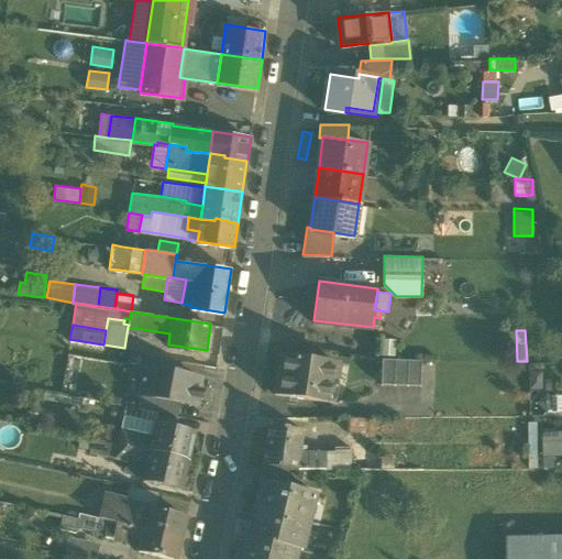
[(382,355),(396,358),(396,338),(382,338),(382,355)]
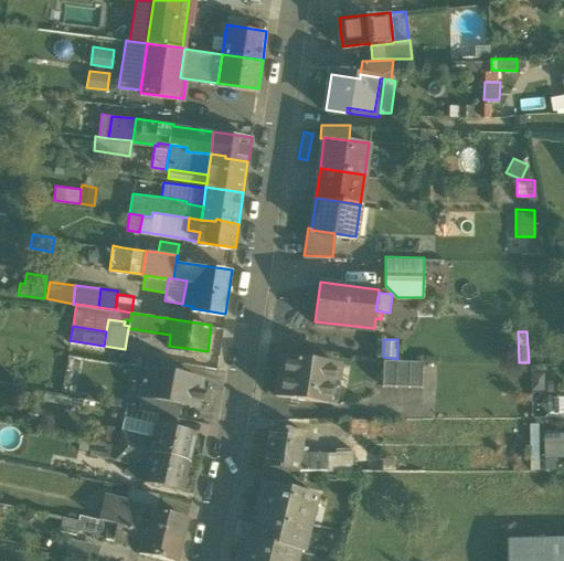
[(276,393),(330,402),(332,385),(338,380),(340,364),(282,356),(276,393)]
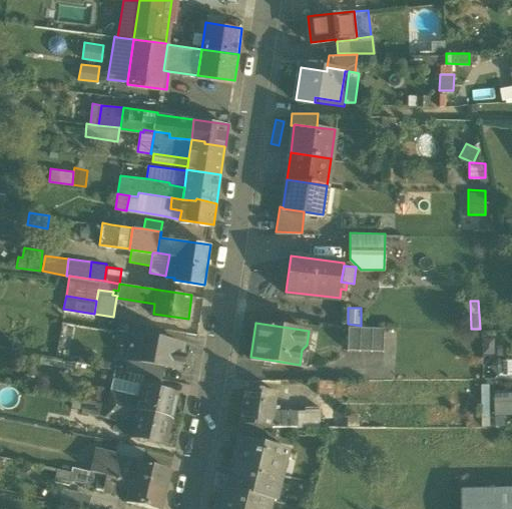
[(348,349),(383,350),(384,327),(361,326),(349,326),(348,349)]
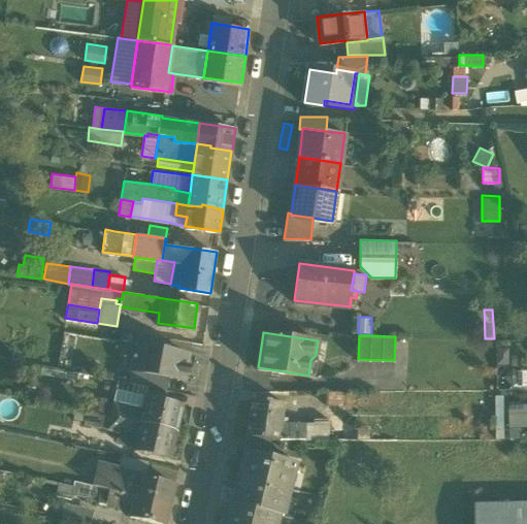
[(168,375),(184,379),(189,353),(136,344),(131,368),(168,375)]
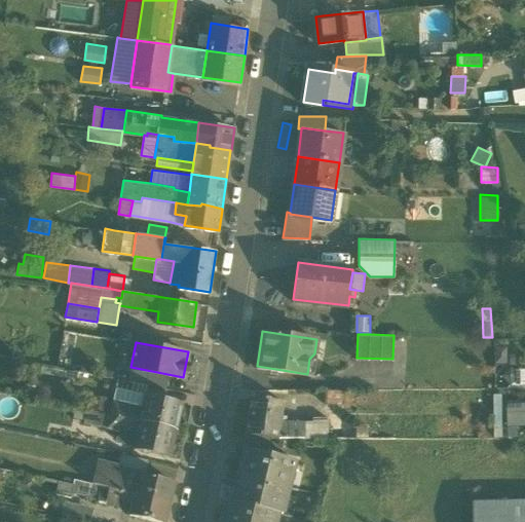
[(507,345),(493,345),(493,363),(507,363),(507,345)]
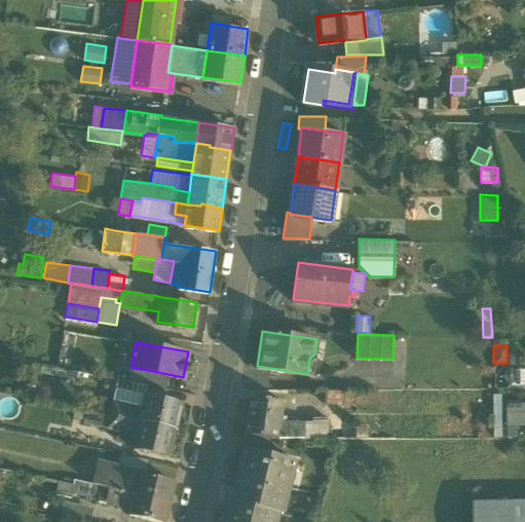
[(67,375),(77,376),(79,369),(58,365),(42,362),(40,372),(67,377),(67,375)]
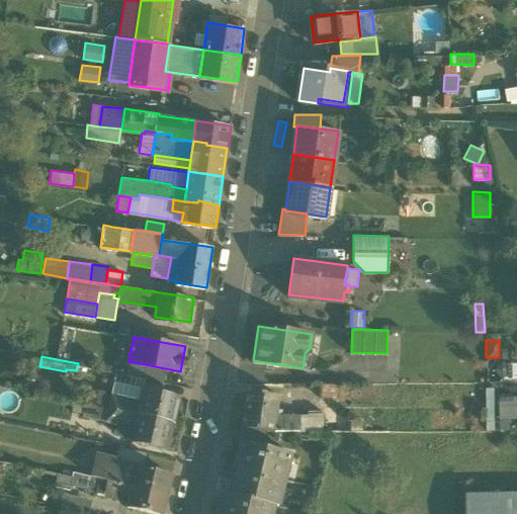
[(145,376),(163,380),(165,368),(128,361),(126,373),(132,374),(145,376)]
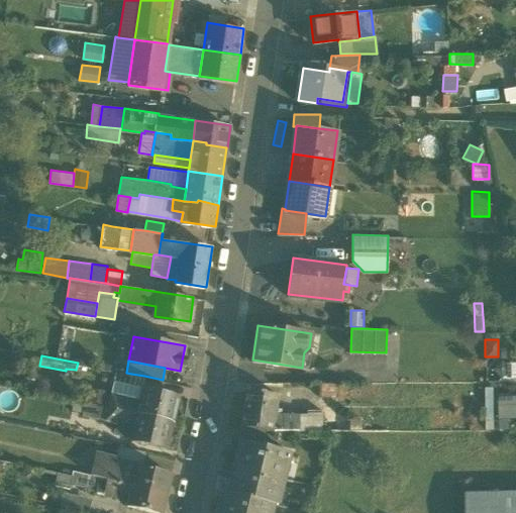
[(114,379),(112,390),(111,393),(139,399),(142,386),(144,376),(131,374),(129,383),(114,379)]
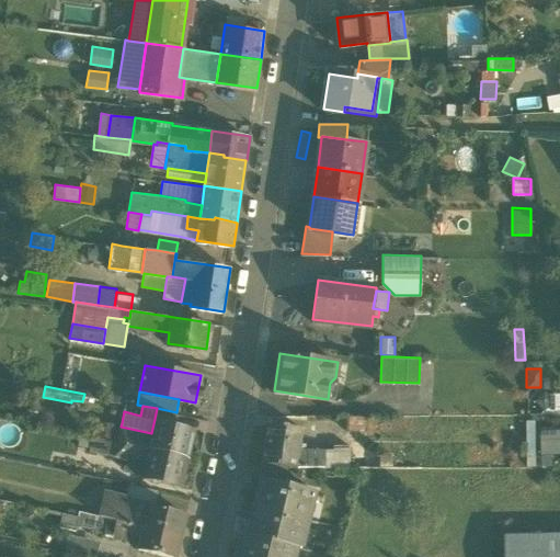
[(367,412),(347,412),(347,431),(367,431),(367,412)]
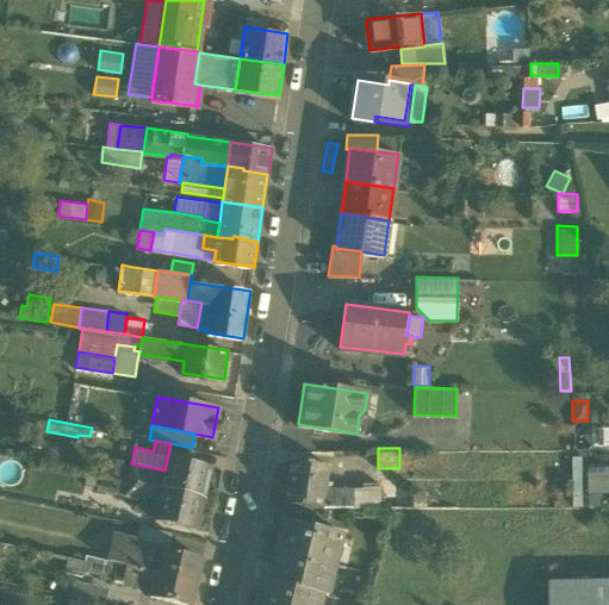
[(573,505),(583,505),(582,454),(572,454),(573,505)]
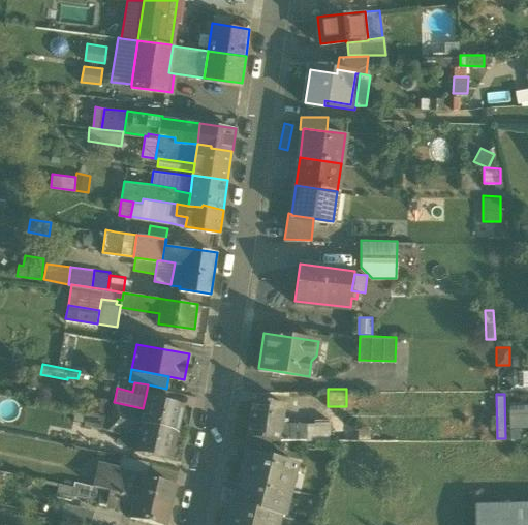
[(93,395),(90,411),(111,415),(114,402),(115,399),(93,395)]
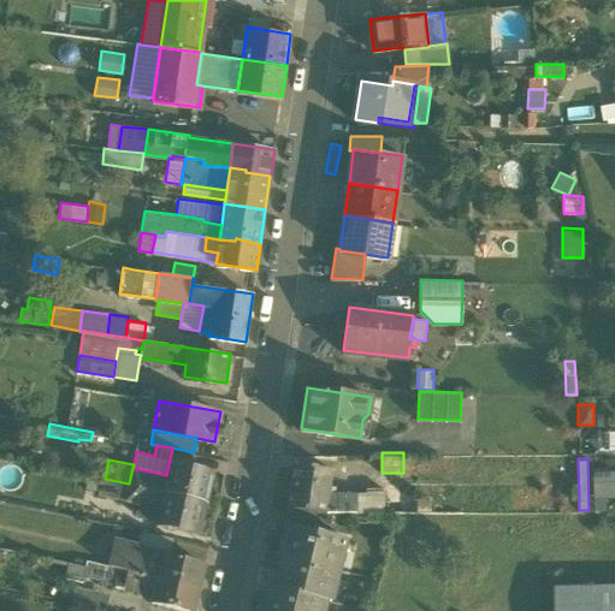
[(132,468),(129,484),(207,502),(214,470),(170,460),(166,475),(132,468)]
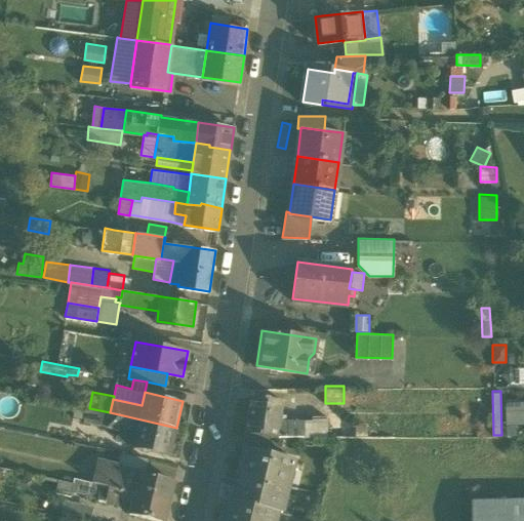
[(278,436),(293,436),(294,422),(280,422),(283,400),(250,395),(245,432),(270,435),(278,436)]
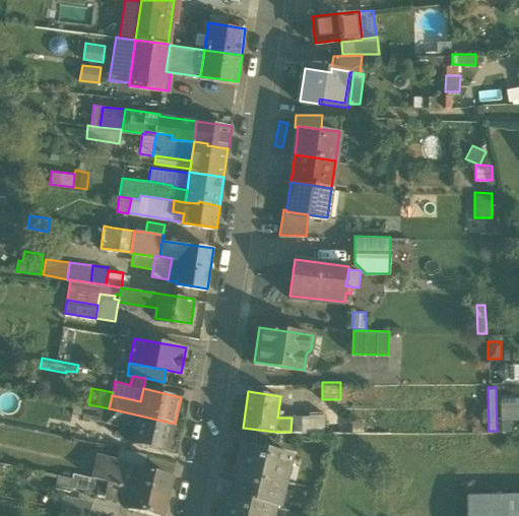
[(518,393),(500,395),(501,420),(518,417),(518,393)]
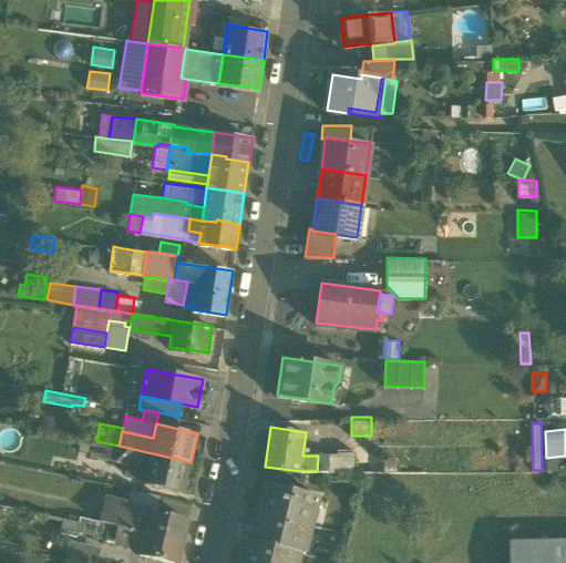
[(90,454),(116,460),(119,446),(96,441),(93,440),(90,454)]
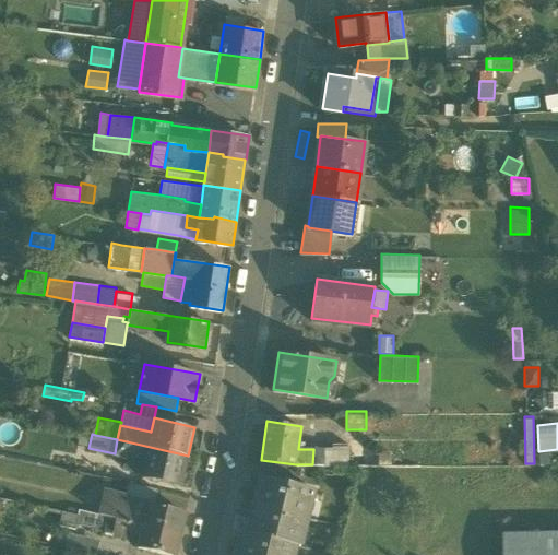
[(115,453),(128,457),(144,460),(142,471),(141,474),(181,484),(188,456),(117,439),(115,453)]
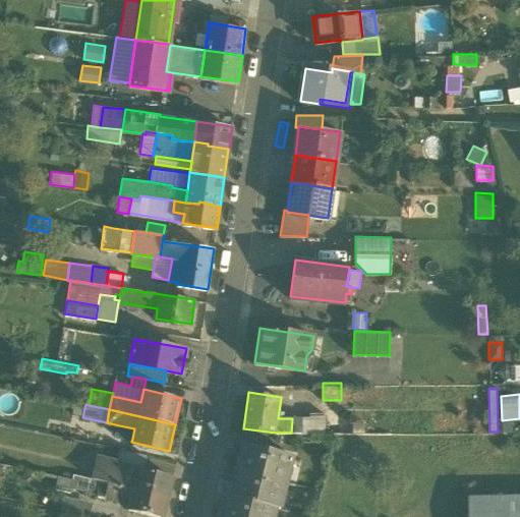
[(310,433),(325,433),(325,422),(325,412),(309,413),(310,417),(310,433)]
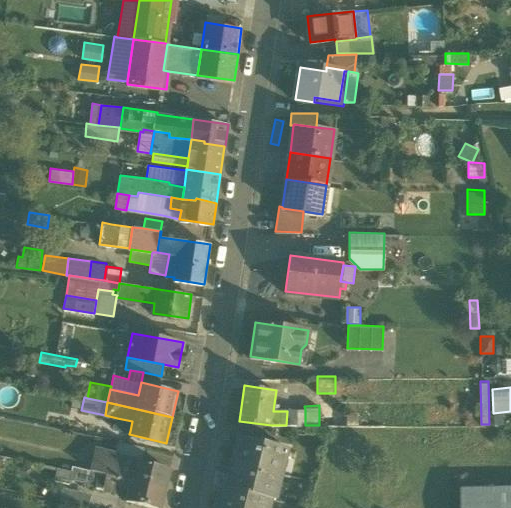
[(286,425),(305,425),(305,410),(287,411),(286,425)]
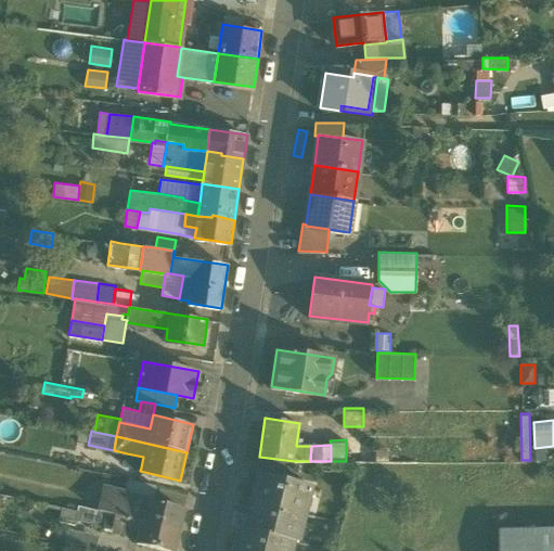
[(358,461),(362,461),(361,450),(346,450),(346,461),(358,461)]
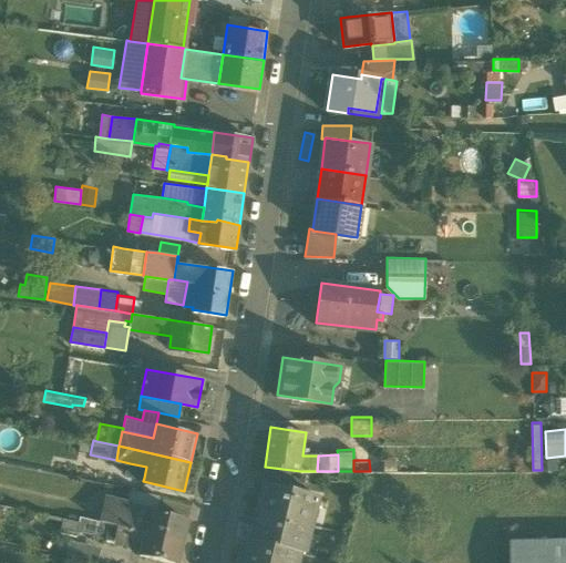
[(126,473),(144,478),(146,467),(130,463),(126,473)]
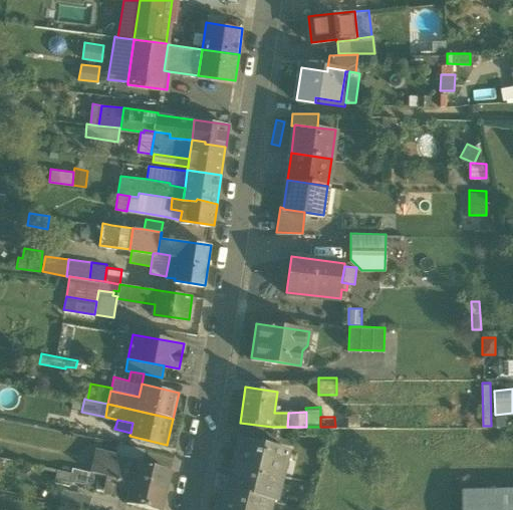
[(241,437),(260,442),(264,426),(240,423),(236,438),(240,439),(241,437)]
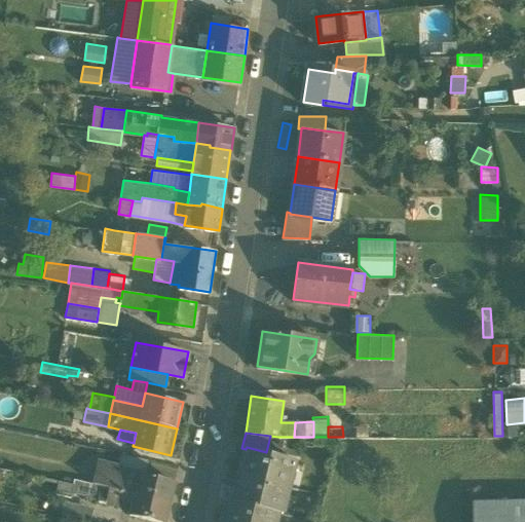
[(246,449),(240,474),(282,484),(289,457),(266,452),(247,447),(246,449)]
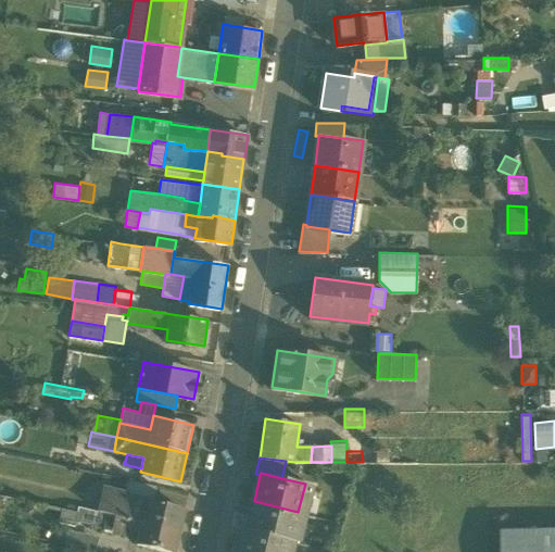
[(125,494),(153,501),(158,485),(128,478),(125,492),(125,494)]
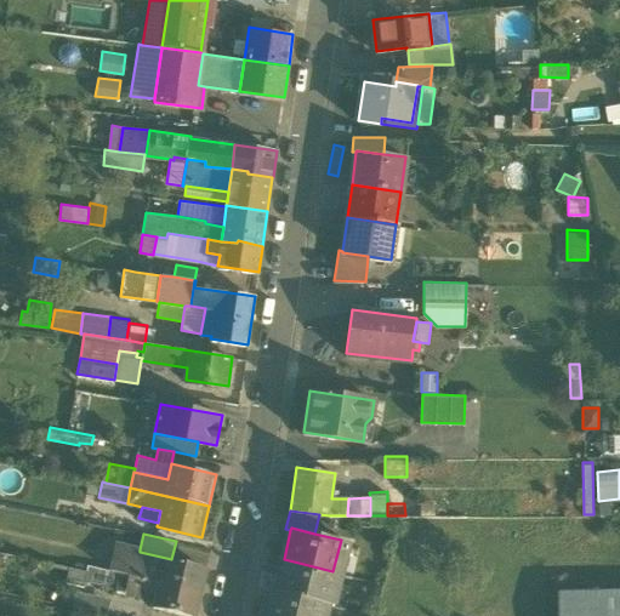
[(348,541),(341,540),(333,571),(341,572),(348,541)]
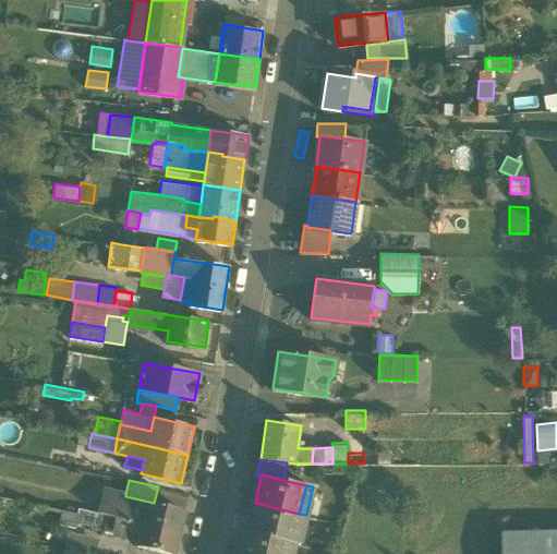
[(100,513),(109,515),(180,531),(184,509),(154,503),(125,496),(125,494),(106,489),(100,513)]
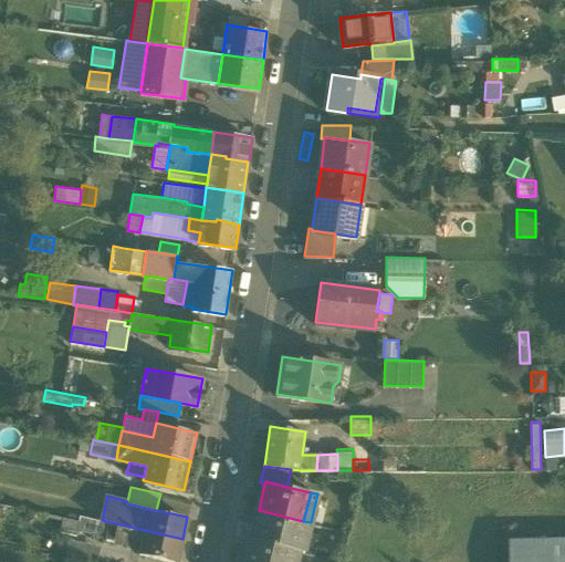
[(296,549),(303,521),(259,510),(252,539),(292,548),(296,549)]
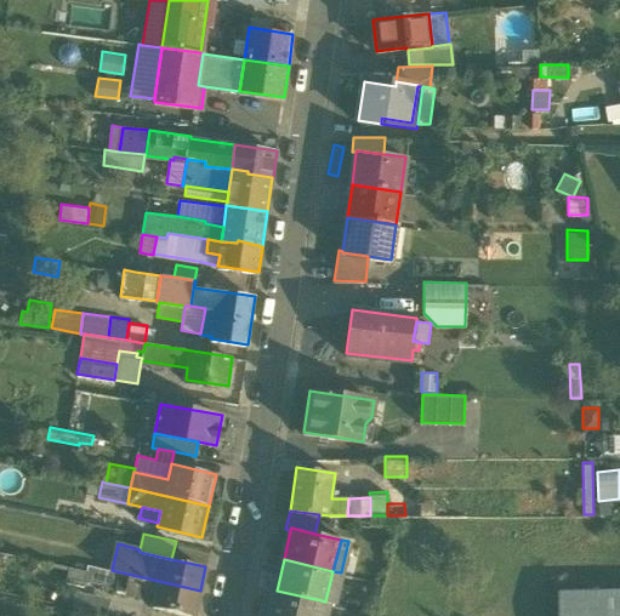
[(86,577),(118,586),(121,572),(112,570),(87,564),(86,569),(69,565),(67,581),(84,585),(86,577)]
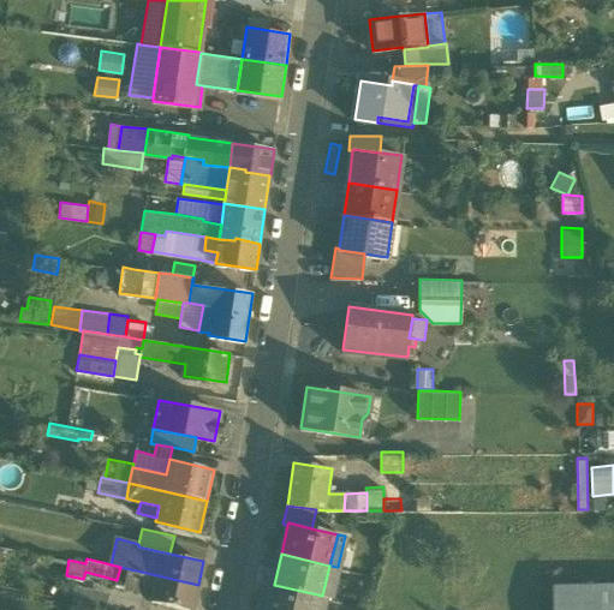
[(192,609),(198,585),(120,567),(117,580),(117,584),(154,592),(153,599),(192,609)]
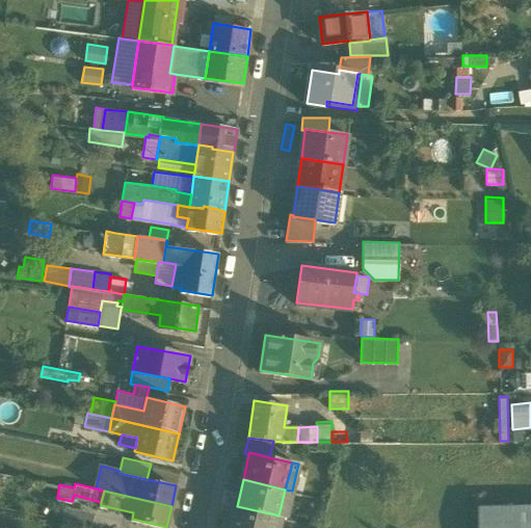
[(62,519),(93,526),(96,511),(65,504),(62,519)]
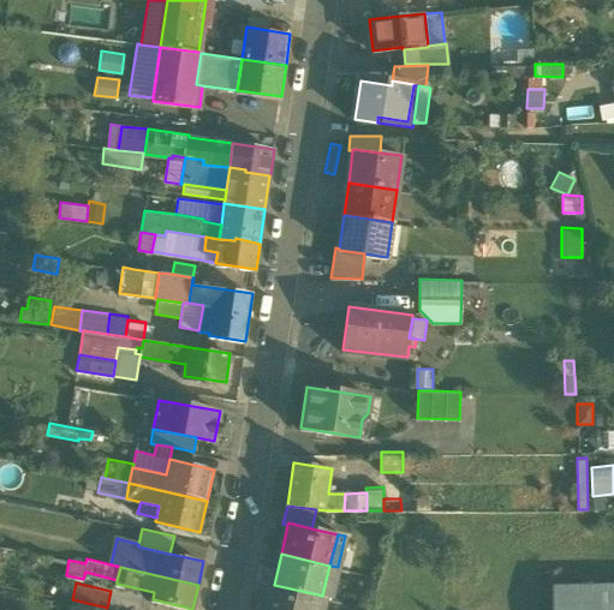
[(314,609),(317,594),(274,585),(269,582),(262,609),(314,609)]
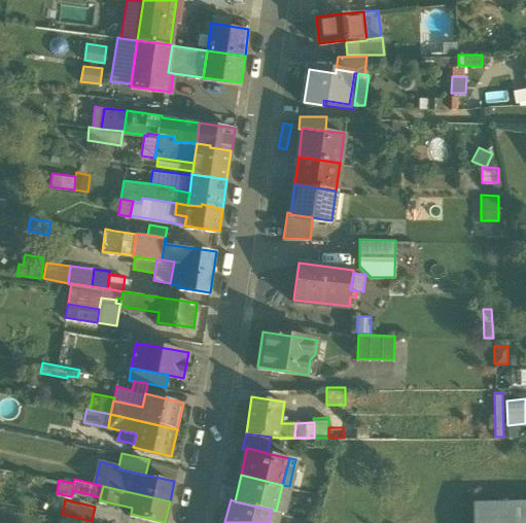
[(525,499),(472,500),(472,522),(525,522),(525,499)]
